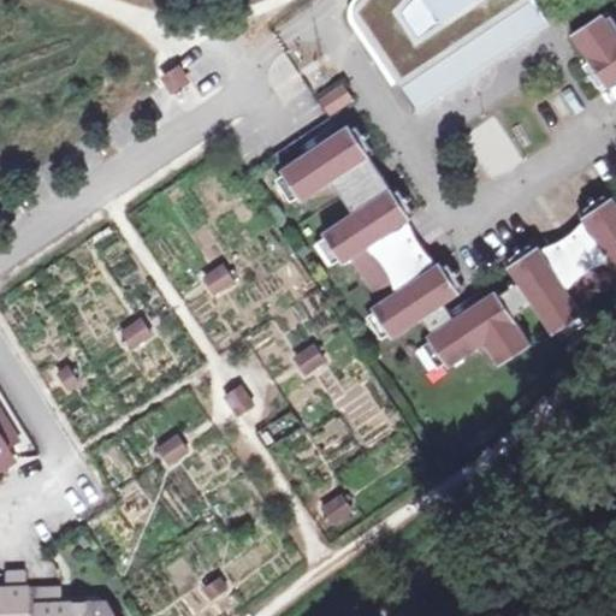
[(365,37),(400,88),(507,15),(502,7),(511,0),(357,0),(356,3),(353,10),(353,17),(356,24),(359,29),(356,31),(361,40),(365,37)]
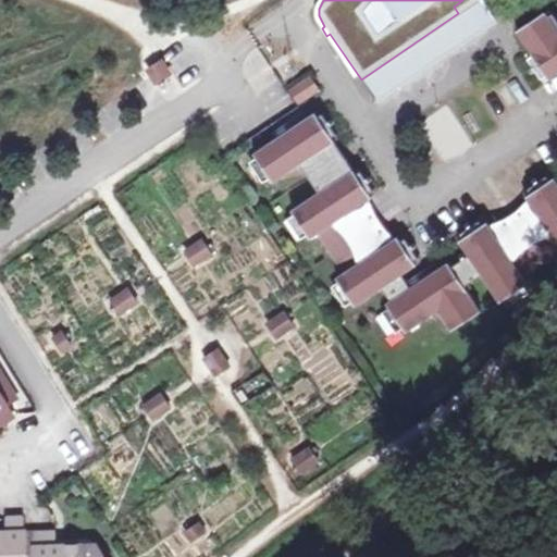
[(477,0),(458,13),(361,79),(374,99),(494,17),(482,0),(477,0)]
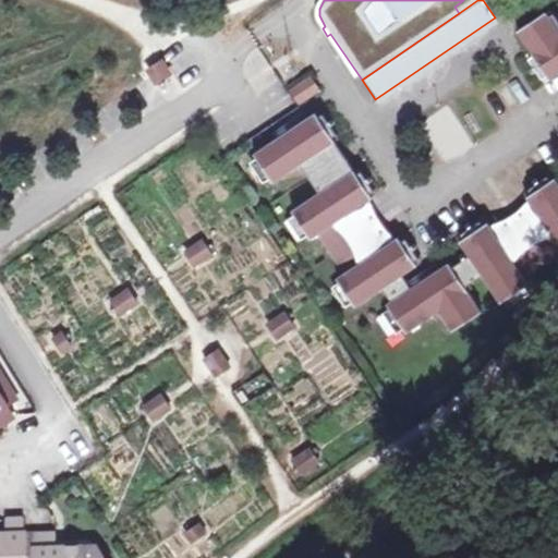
[(463,0),(455,7),(459,13),(477,0),(463,0)]
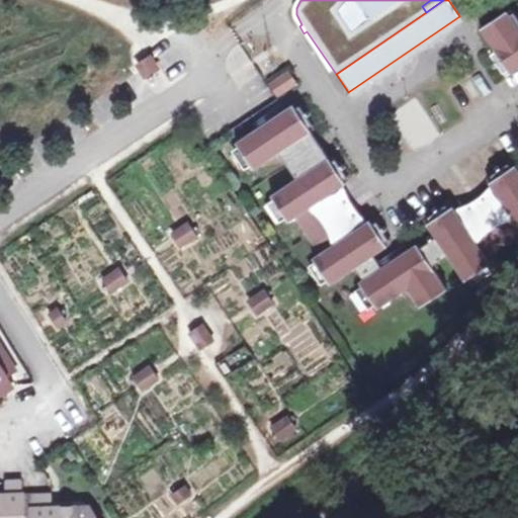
[(506,8),(479,26),(495,50),(490,53),(503,71),(507,68),(510,72),(517,66),(517,17),(513,9),(509,12),(506,8)]
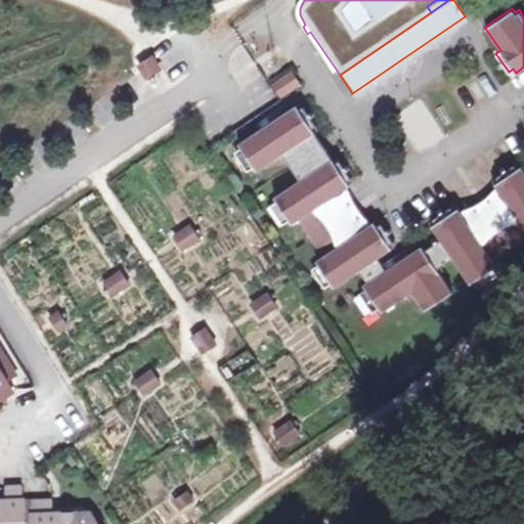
[(299,85),(291,73),(272,85),(280,97),(299,85)]
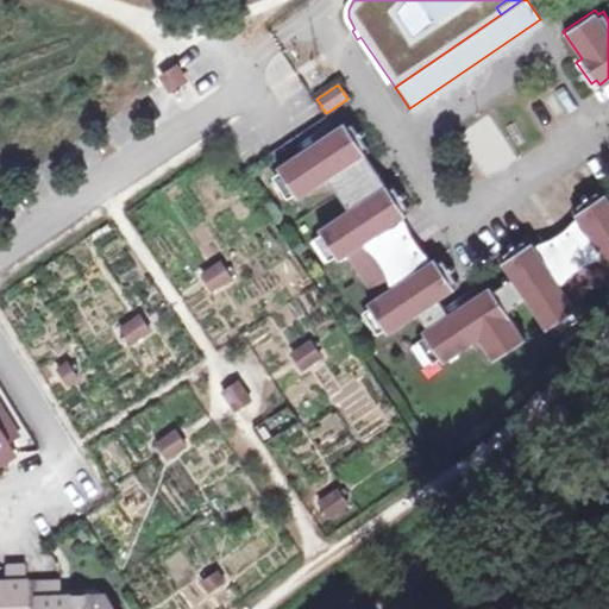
[(347,256),(359,275),(381,261),(369,242),(365,238),(372,233),(375,237),(376,237),(407,217),(405,212),(409,208),(395,187),(390,190),(363,150),(368,146),(353,124),(349,127),(345,123),(277,168),(300,199),(328,180),(349,211),(319,230),(340,261),(347,256)]
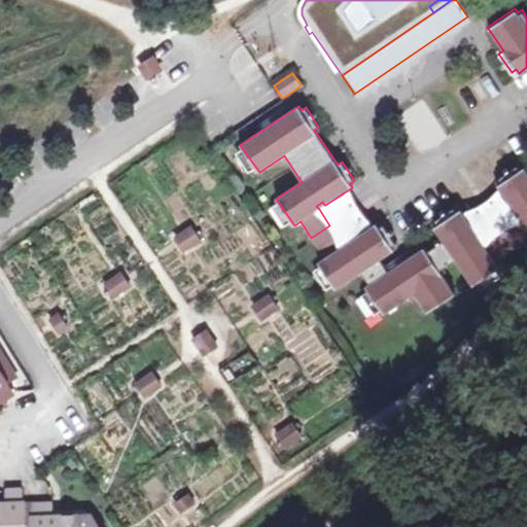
[(526,168),(525,165),(521,168),(518,164),(499,176),(502,181),(498,183),(516,210),(517,211),(521,208),(525,214),(505,227),(518,246),(526,239),(526,168)]
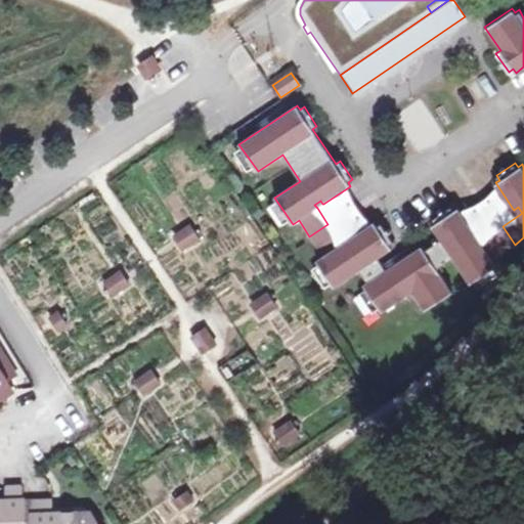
[(328,224),(309,236),(312,242),(331,229),(341,245),(347,241),(348,241),(323,204),(322,204),(317,208),(328,224)]
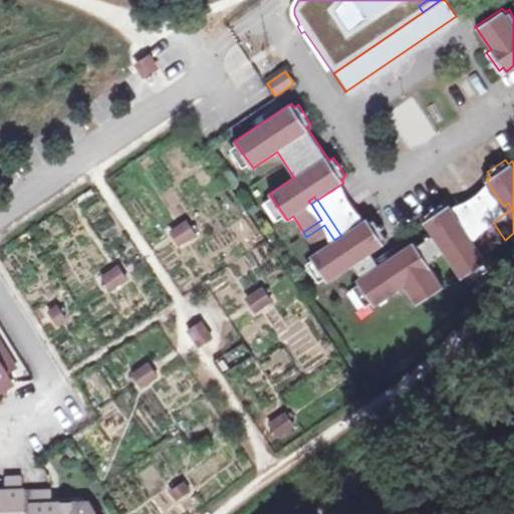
[(380,264),(361,277),(357,280),(374,306),(401,289),(411,303),(415,301),(418,305),(444,287),(429,264),(445,254),(461,278),(489,259),(485,253),(500,243),(488,225),(469,238),(465,232),(469,230),(468,229),(450,204),(446,206),(444,202),(426,214),(429,218),(425,221),(434,235),(419,245),(416,241),(390,258),(392,262),(386,266),(383,262),(380,264)]
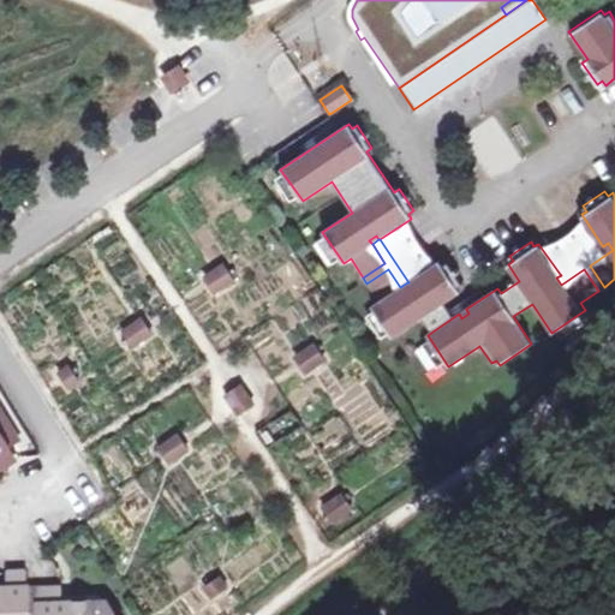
[(556,278),(561,285),(566,282),(584,269),(598,291),(604,287),(590,266),(613,250),(608,243),(603,246),(602,245),(560,274),(561,275),(556,278)]
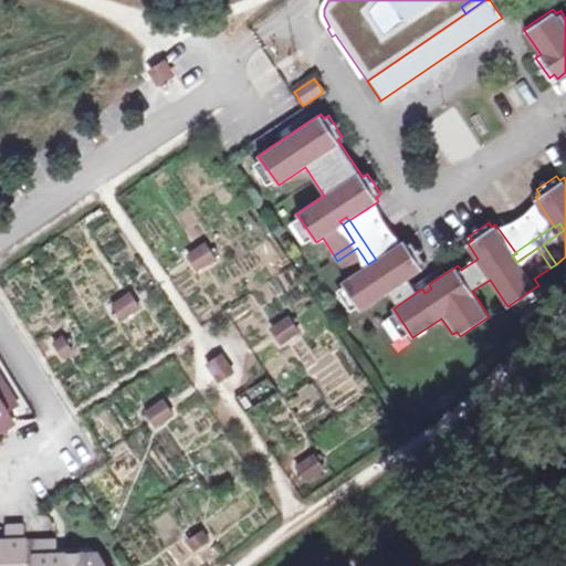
[(389,293),(398,305),(419,291),(410,279),(429,266),(426,262),(430,259),(417,239),(412,242),(409,238),(376,260),(375,260),(378,264),(371,269),(368,264),(357,248),(337,261),(349,278),(342,282),(362,311),(389,293)]
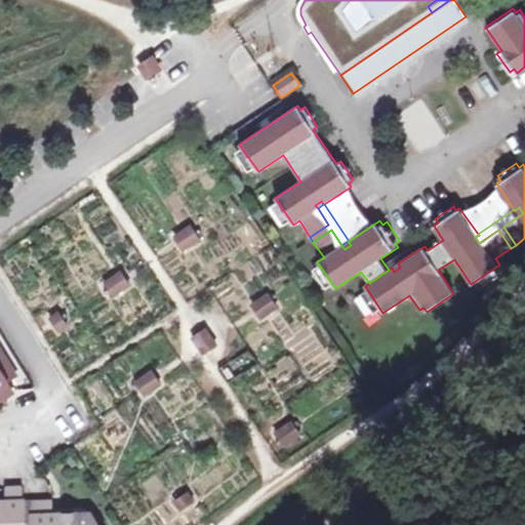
[(199,240),(191,227),(174,237),(184,250),(199,240)]
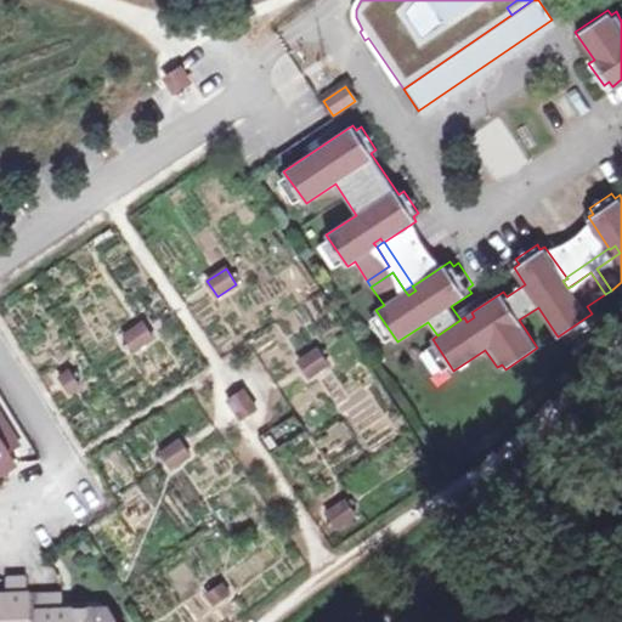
[(145,324),(125,338),(136,352),(154,340),(145,324)]
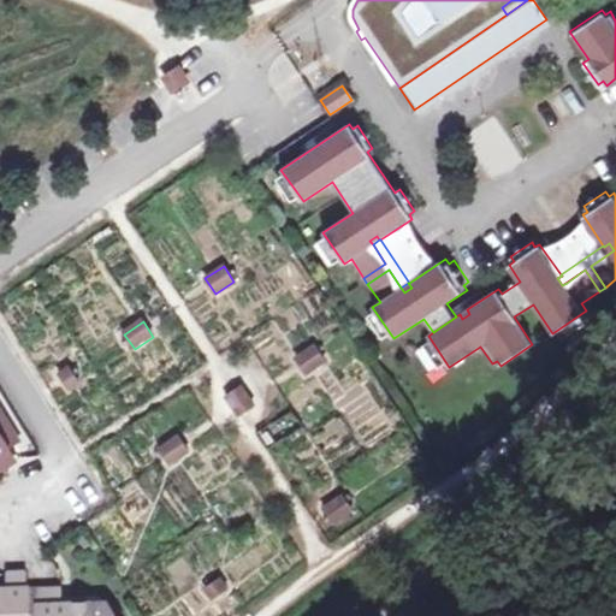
[(315,344),(297,359),(308,373),(326,359),(315,344)]
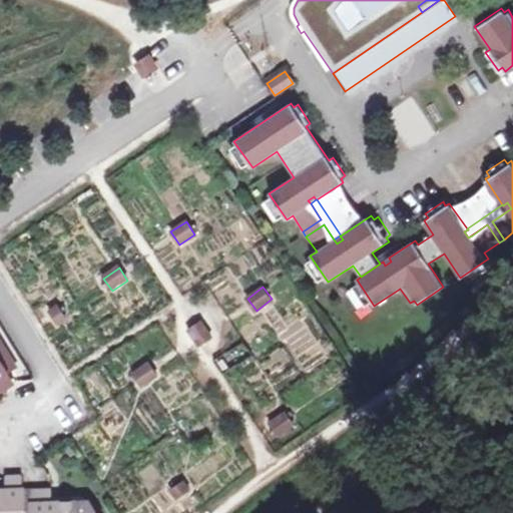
[(58,308),(50,314),(58,327),(67,321),(58,308)]
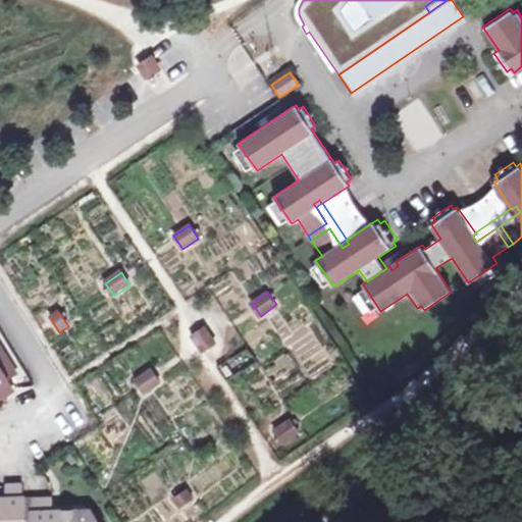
[(204,327),(192,335),(203,352),(215,344),(204,327)]
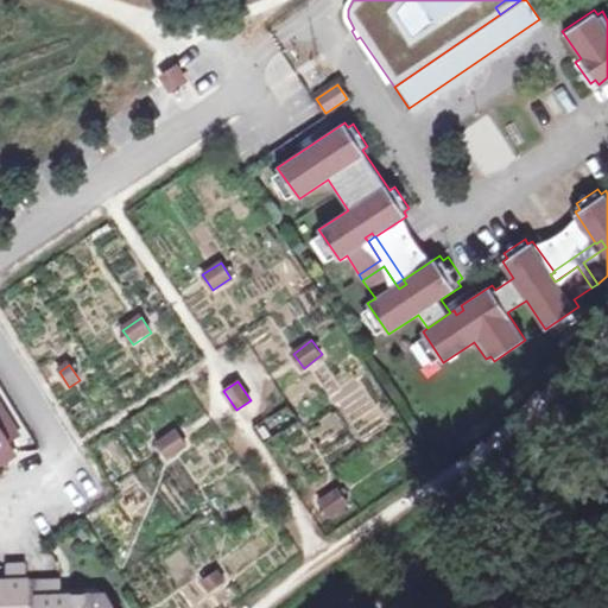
[(0,462),(13,455),(5,442),(14,437),(0,412),(0,462)]
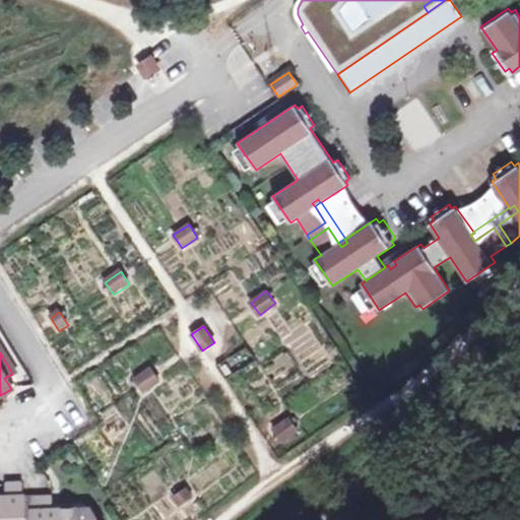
[(152,369),(136,380),(145,392),(160,382),(152,369)]
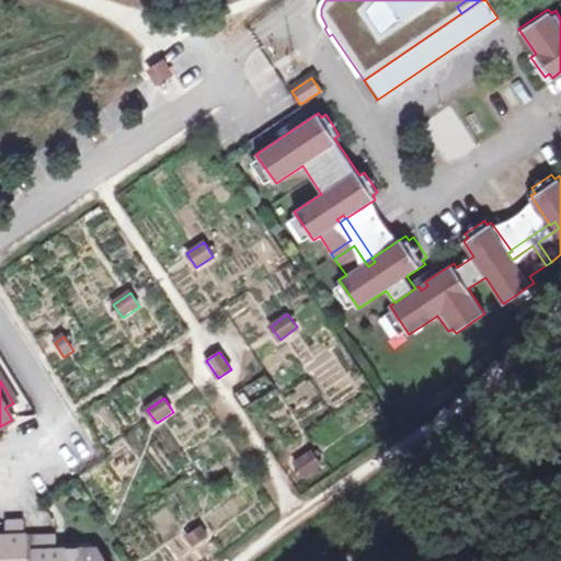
[(297,439),(309,457),(323,447),(311,431),(297,439)]
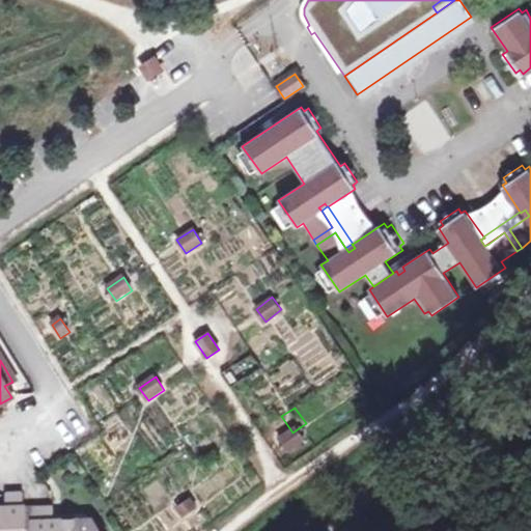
[(22,495),(3,496),(4,508),(0,508),(0,530),(99,530),(90,520),(49,521),(49,508),(22,509),(22,495)]
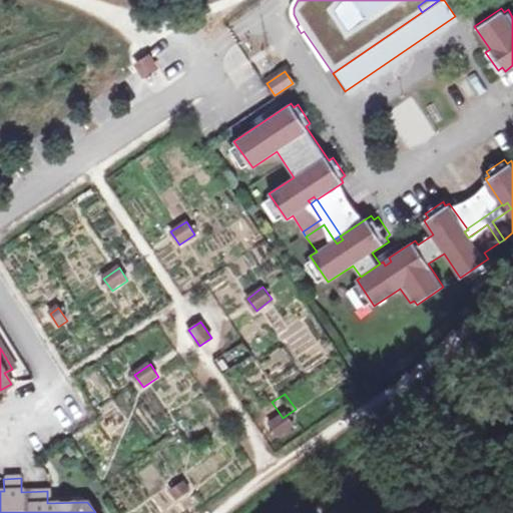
[(186,483),(173,491),(179,499),(191,491),(186,483)]
